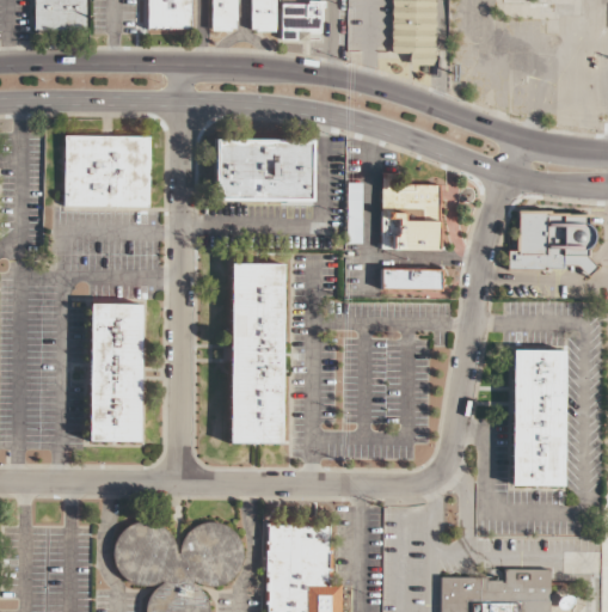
[(88,0),(37,0),(37,30),(90,30),(88,0)]
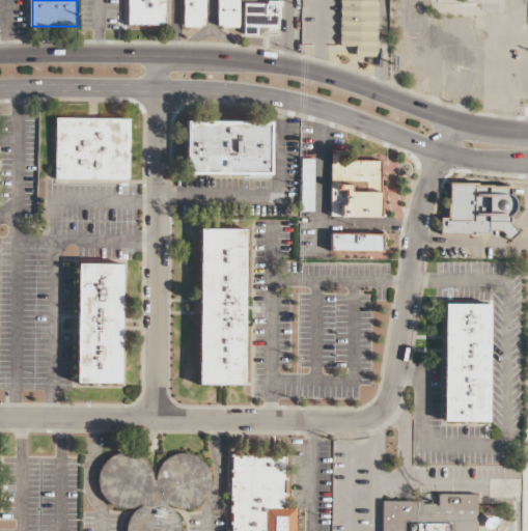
[(169,25),(169,0),(130,0),(130,25),(169,25)]
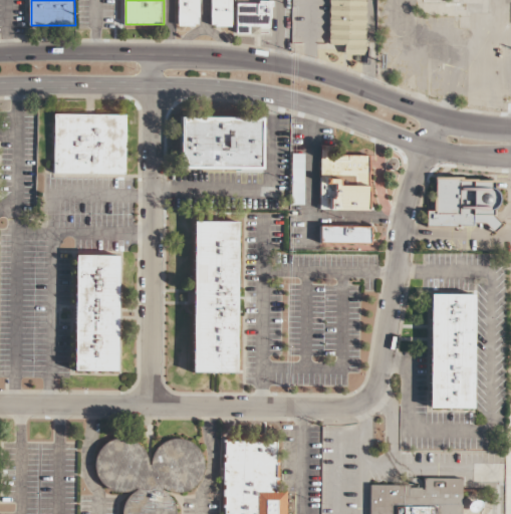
[(179,0),(179,26),(201,26),(201,0),(179,0)]
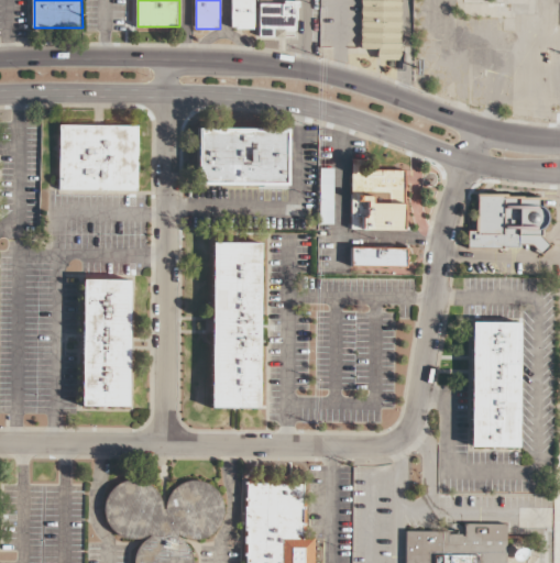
[(255,0),(233,0),(233,28),(255,28),(255,0)]
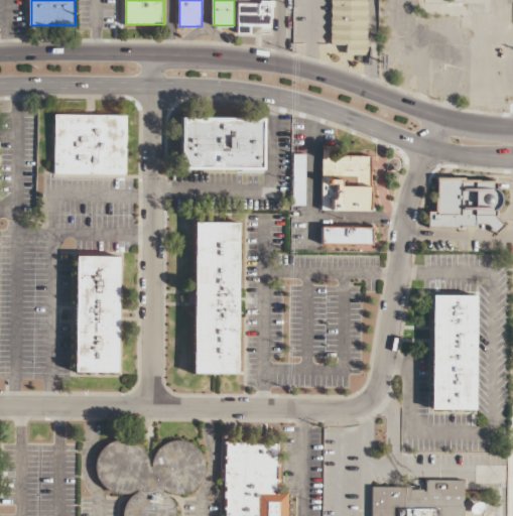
[(369,0),(332,0),(332,44),(347,44),(347,54),(369,54),(369,0)]
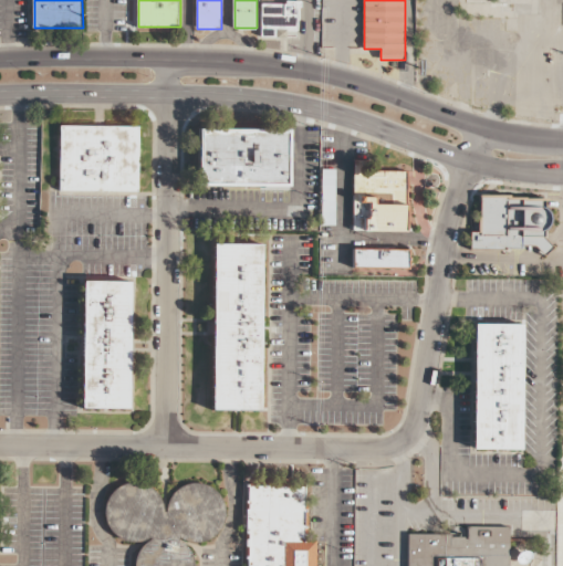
[(262,2),(262,37),(279,37),(279,29),(300,29),(300,2),(262,2)]
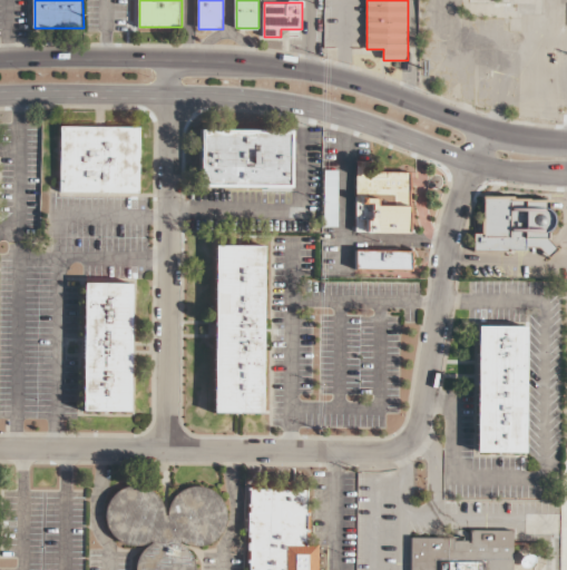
[(143,128),(62,127),(61,192),(142,193),(143,128)]
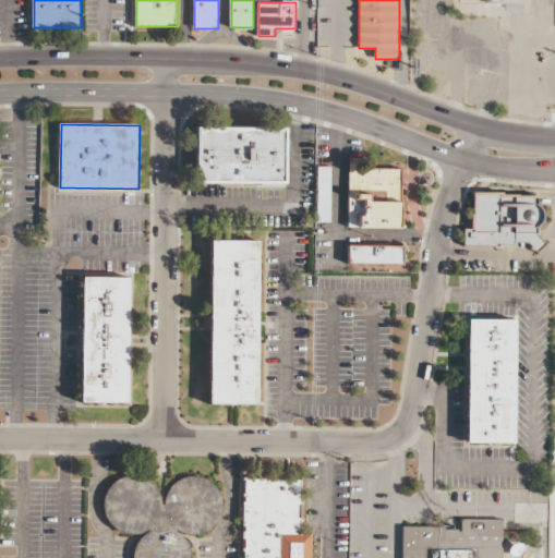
[(288,130),(200,129),(200,181),(287,182),(288,130)]
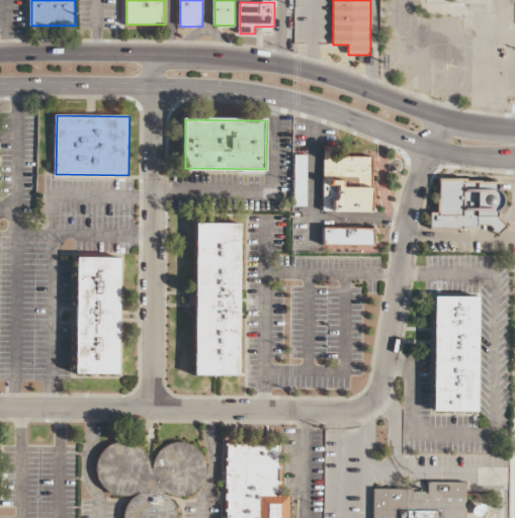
[(324,211),(373,212),(374,156),(335,156),(335,148),(325,148),(324,211)]
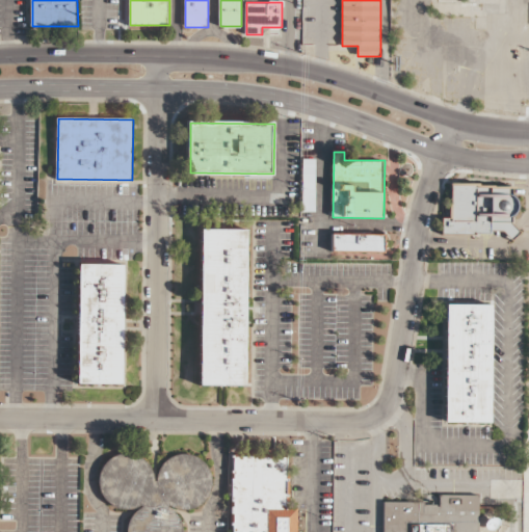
[(303,211),(316,211),(316,159),(303,159),(303,211)]
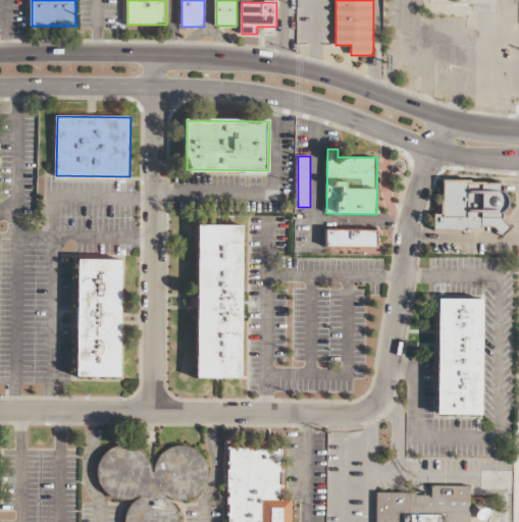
[(507,181),(445,180),(444,212),(435,212),(435,229),(506,230),(507,181)]
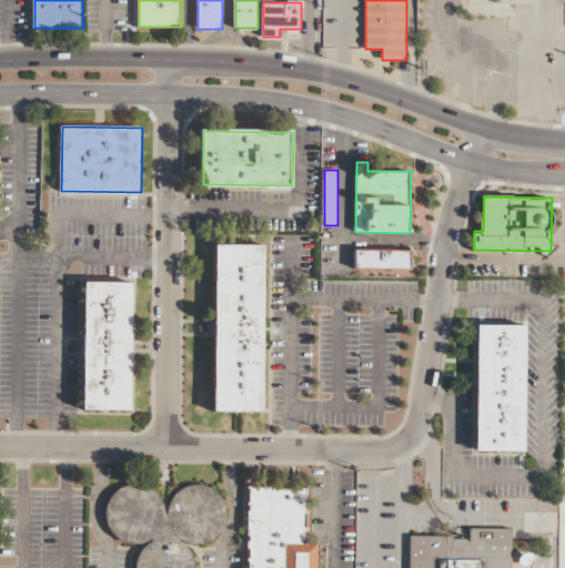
[(266,245),(217,245),(215,412),(264,412),(266,245)]
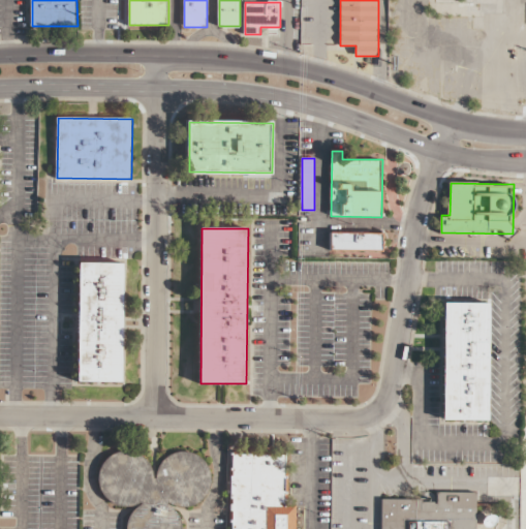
[(384,231),(331,231),(331,252),(384,252),(384,231)]
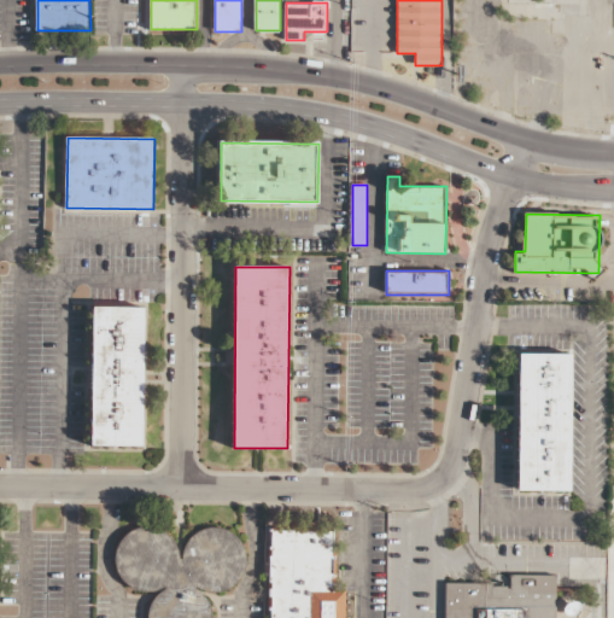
[(145,308),(94,308),(92,445),(144,447),(145,308)]
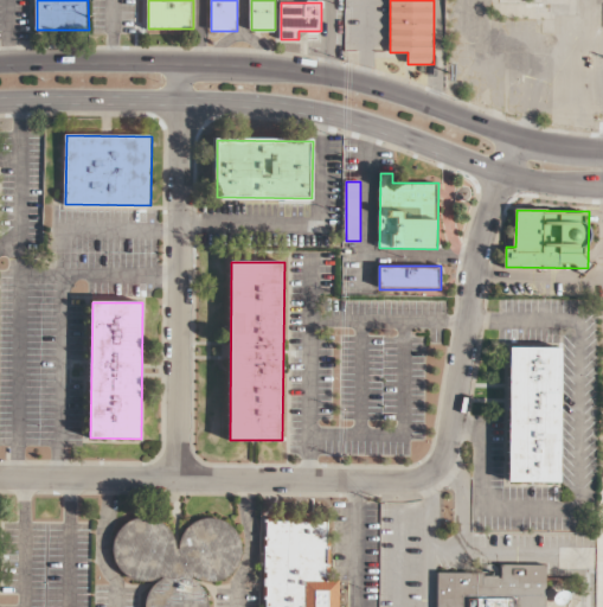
[(562,349),(510,347),(508,481),(559,481),(562,349)]
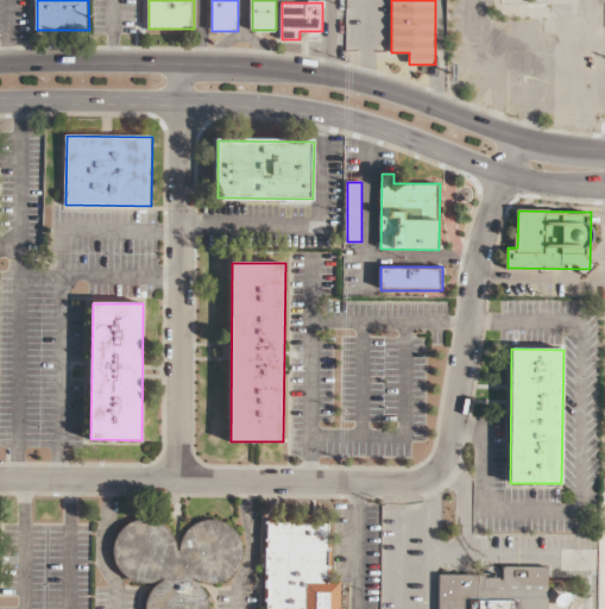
[(150,608),(206,608),(207,583),(240,584),(241,523),(181,522),(181,523),(118,522),(118,582),(151,582),(150,608)]
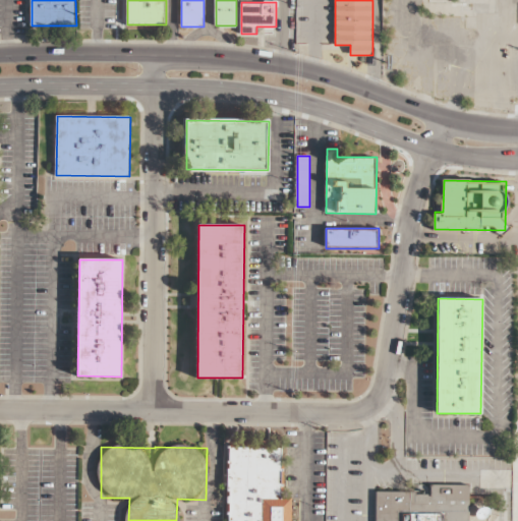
[(283,448),(229,448),(227,520),(291,520),(292,499),(283,499),(283,448)]
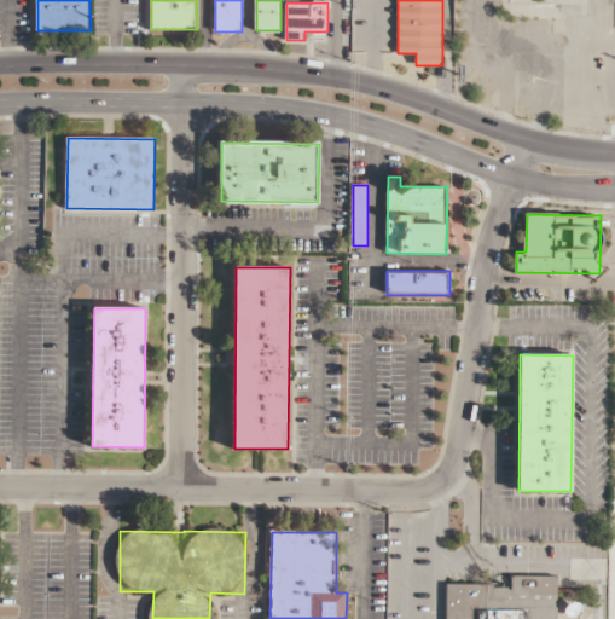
[(447,618),(558,618),(560,577),(512,576),(511,585),(448,584),(447,618)]
